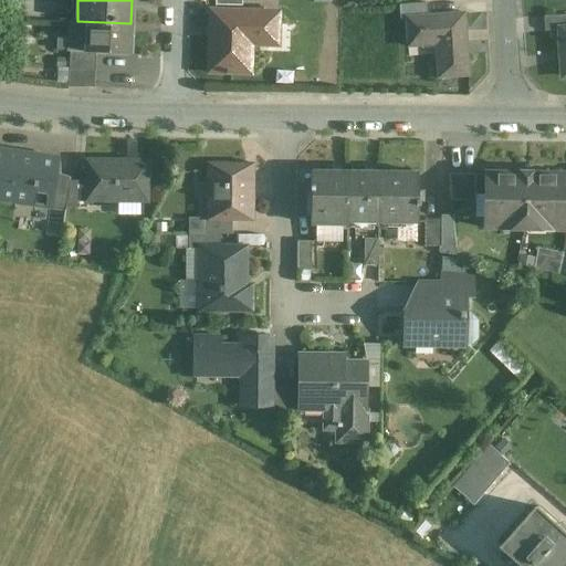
[(427,3),(398,6),(399,20),(406,19),(405,18),(428,17),(427,3)]
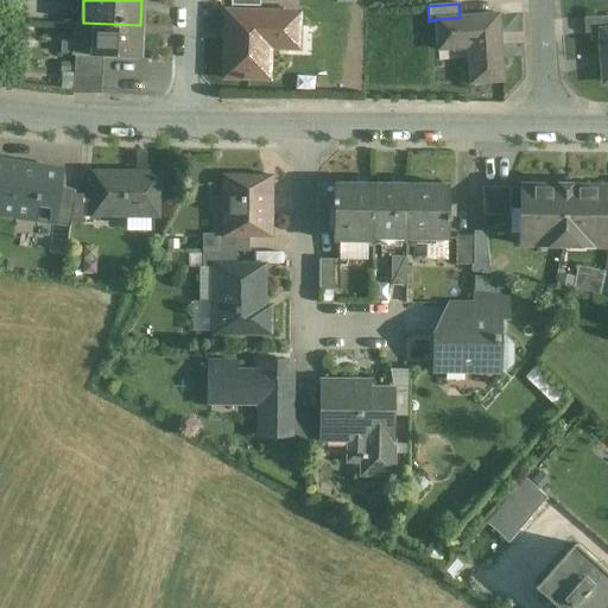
[(298,13),(225,11),(223,77),(242,77),(242,80),(247,80),(247,77),(267,77),(268,42),(297,42),(298,13)]
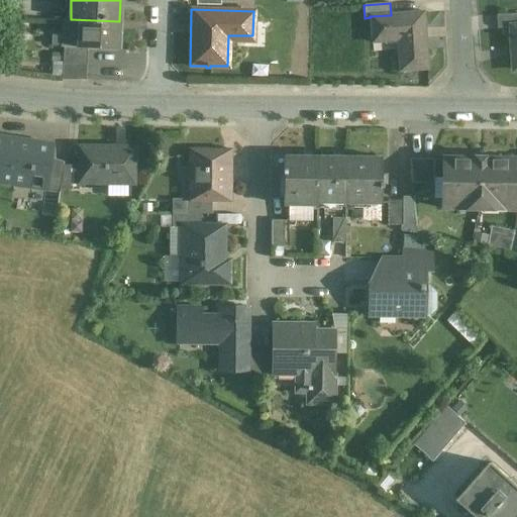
[(391,15),(370,16),(371,17),(372,42),(398,40),(400,72),(427,70),(422,12),(391,15)]
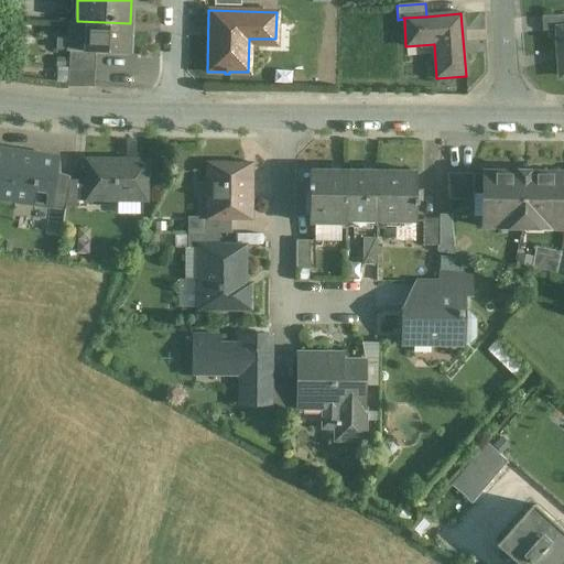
[(563,14),(543,17),(544,31),(560,31),(560,29),(563,29),(563,14)]
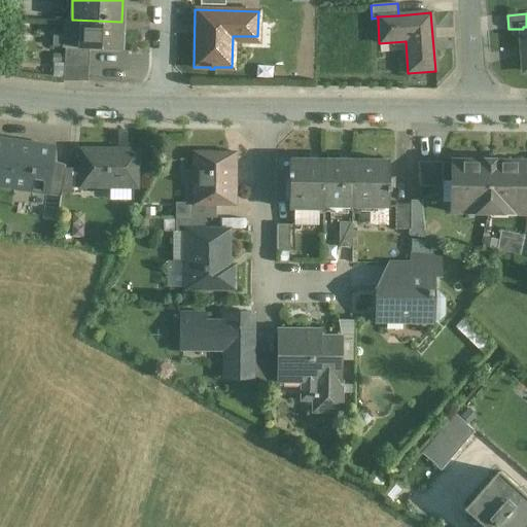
[(72,20),(64,19),(63,47),(64,47),(64,46),(80,47),(80,48),(89,48),(120,49),(121,22),(72,20)]
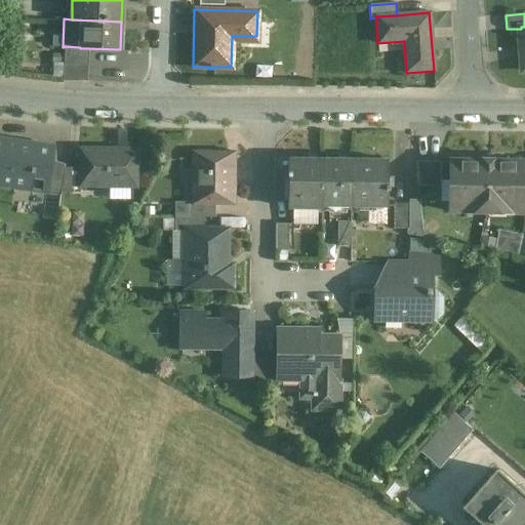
[(80,48),(80,47),(64,46),(64,47),(63,65),(88,65),(88,48),(80,48)]
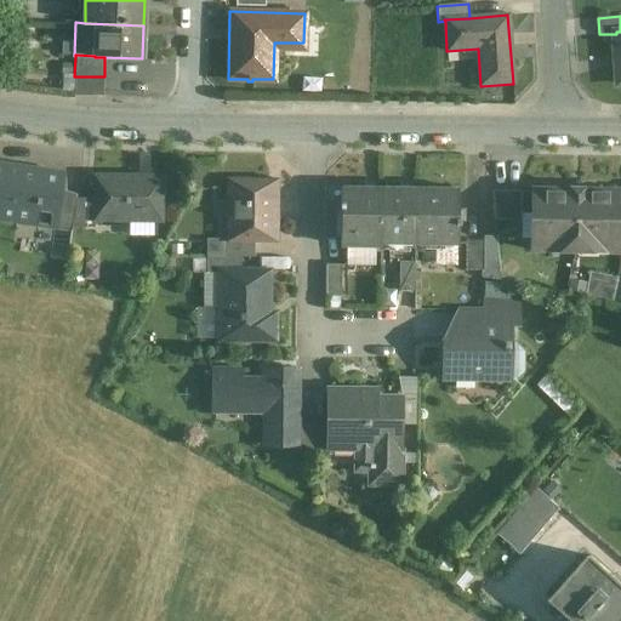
[(104,77),(74,77),(74,95),(103,96),(104,77)]
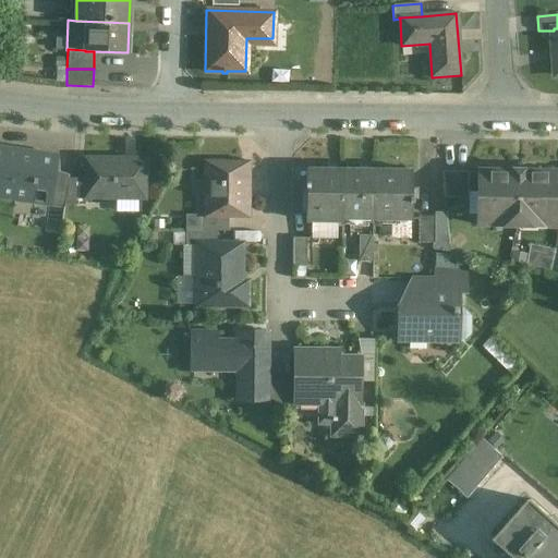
[(53,158),(0,149),(0,197),(47,205),(52,171),(53,158)]
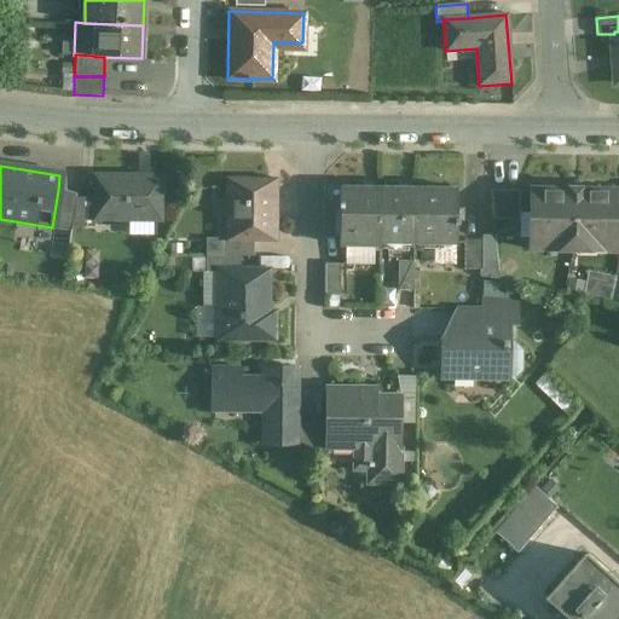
[(162,178),(94,178),(94,201),(94,221),(162,223),(162,178)]
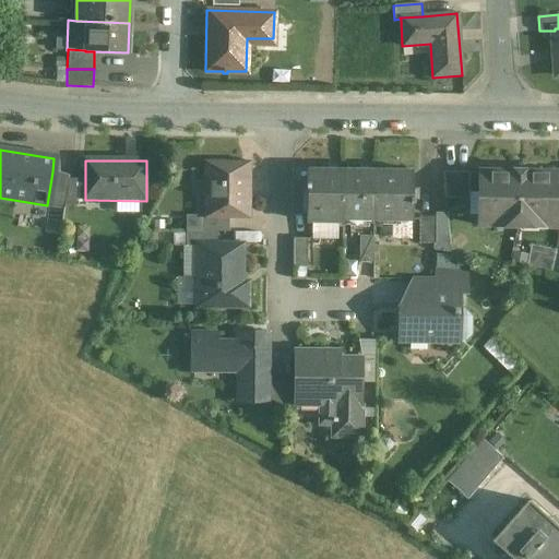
[(248,164),(206,164),(205,215),(206,216),(228,216),(248,216),(248,164)]
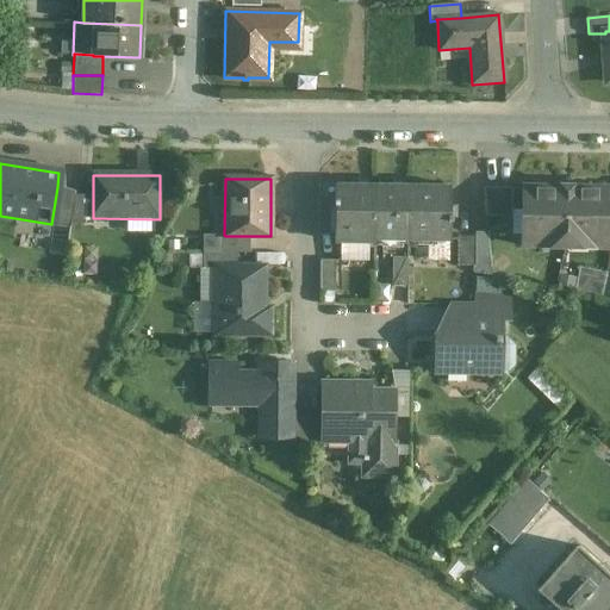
[(375,187),(335,186),(335,243),(342,243),(362,243),(368,243),(374,243),(374,242),(375,187)]
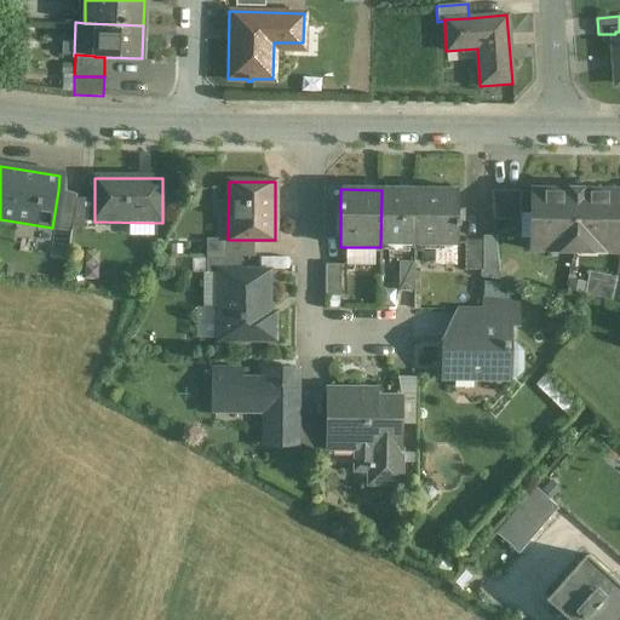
[(581,193),(581,189),(568,189),(568,193),(530,191),(529,250),(619,251),(619,193),(581,193)]
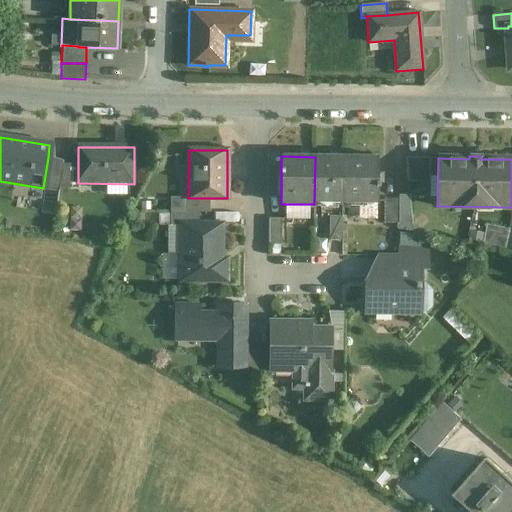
[(48,157),(43,188),(58,190),(59,187),(62,166),(62,162),(48,157)]
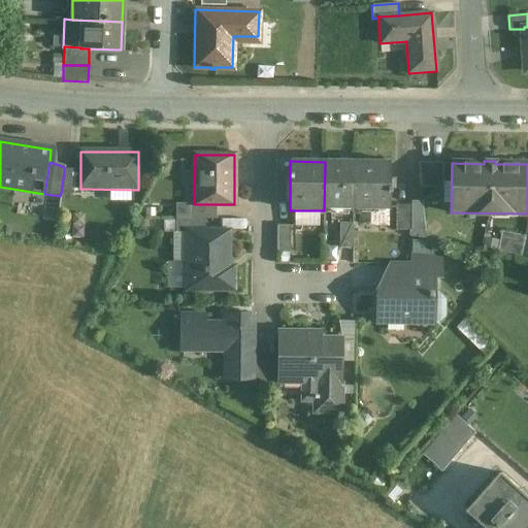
[(354,162),(325,162),(324,209),(353,209),(354,162)]
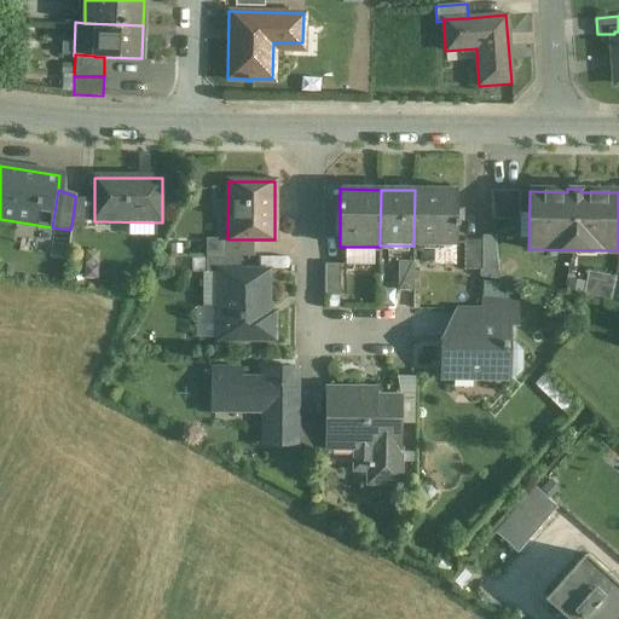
[(456,190),(415,190),(414,246),(434,247),(455,247),(456,247),(456,190)]
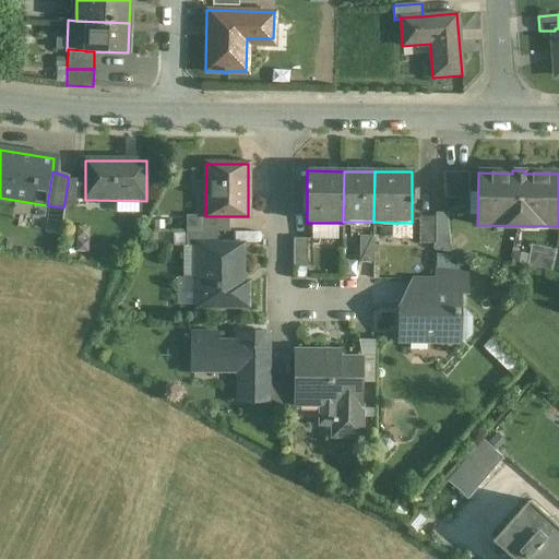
[(470,173),(443,173),(445,198),(470,199),(470,173)]
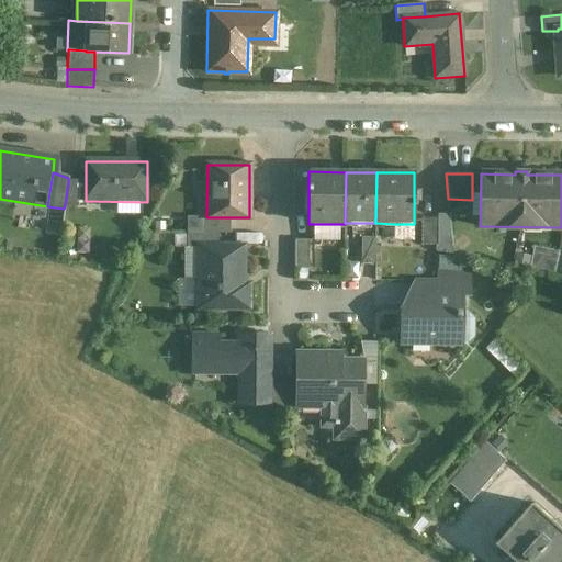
[(86,182),(68,182),(65,205),(83,206),(86,201),(86,182)]
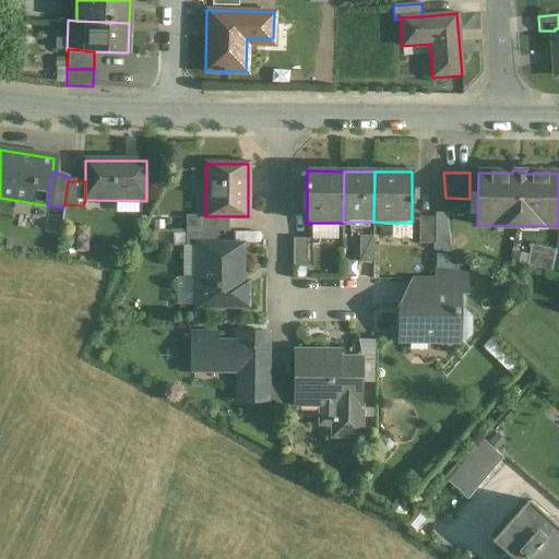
[(63,207),(47,205),(45,225),(61,227),(63,207)]
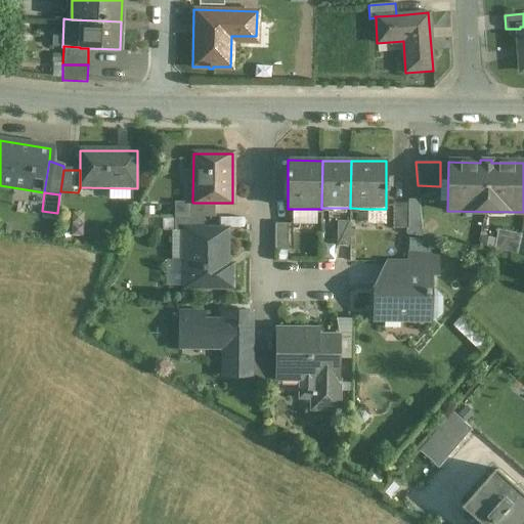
[(419,201),(407,204),(408,229),(408,234),(422,237),(419,201)]
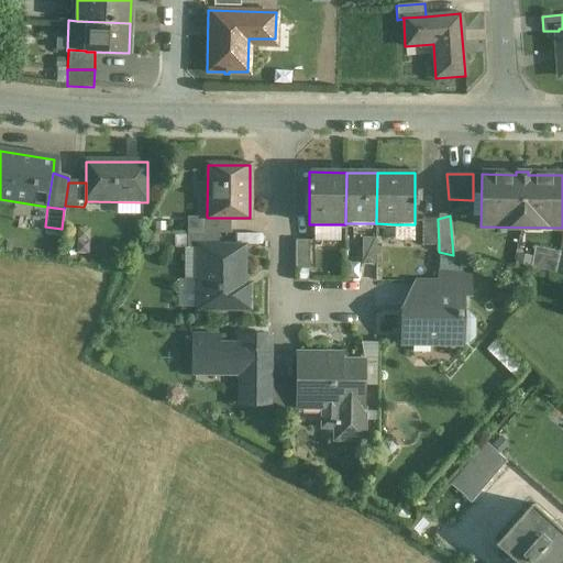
[(230,218),(208,218),(207,217),(202,217),(201,233),(202,233),(219,233),(230,233),(230,218)]
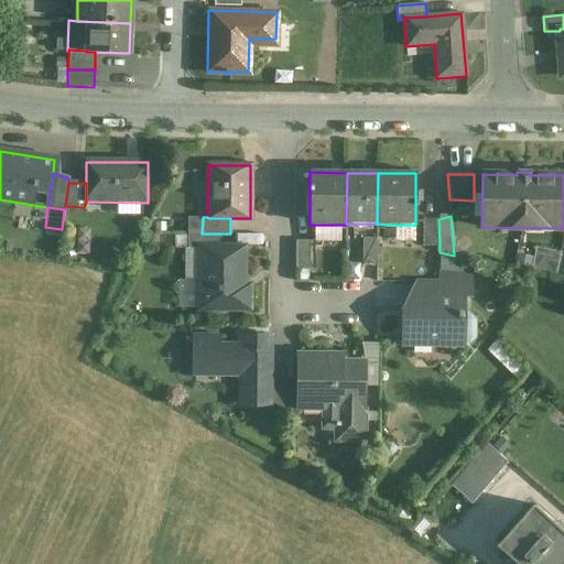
[(438,219),(423,219),(423,247),(440,247),(438,219)]
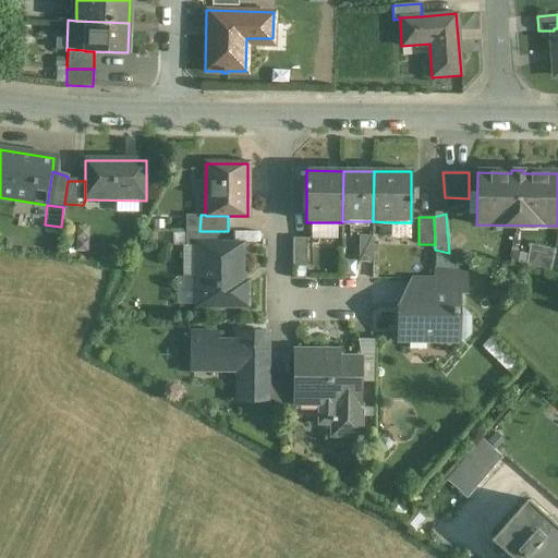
[(331,222),(313,222),(313,239),(337,239),(337,222),(331,222)]
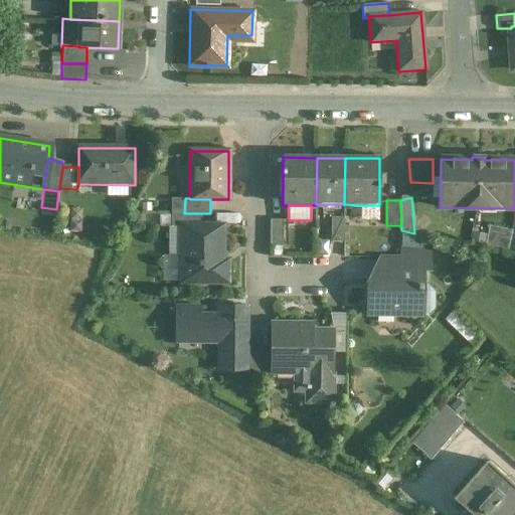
[(378,205),(361,205),(361,221),(378,221),(378,205)]
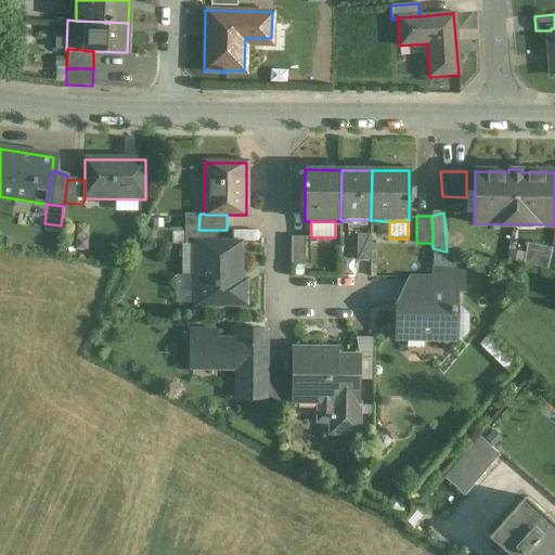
[(199,230),(198,230),(184,230),(184,244),(195,244),(195,243),(216,243),(216,230),(199,230)]
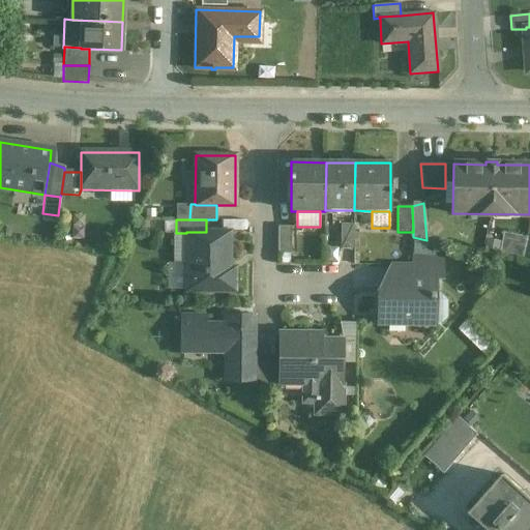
[(354,224),(342,224),(341,248),(354,248),(354,224)]
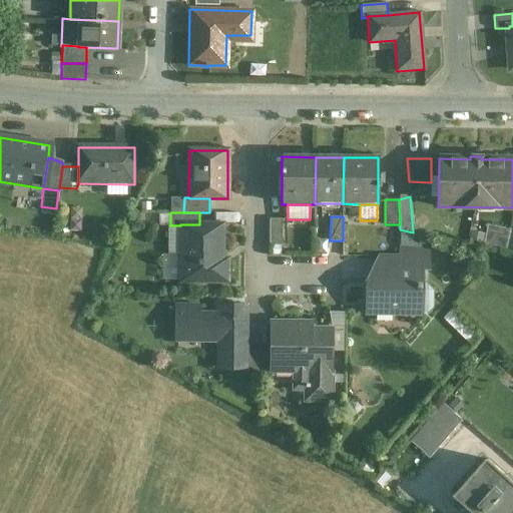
[(282,219),(269,219),(268,245),(281,245),(282,219)]
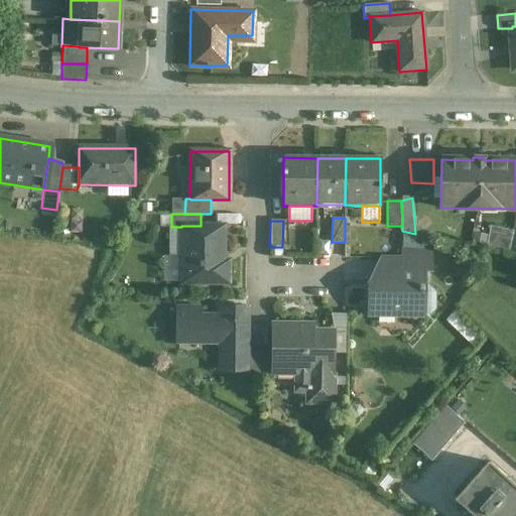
[(201,226),(181,226),(181,227),(181,282),(228,282),(228,261),(223,261),(223,226),(201,226)]
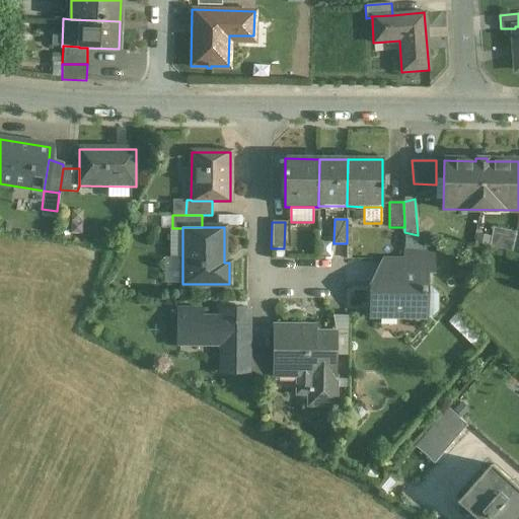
[(517,232),(493,227),(489,249),(512,253),(517,232)]
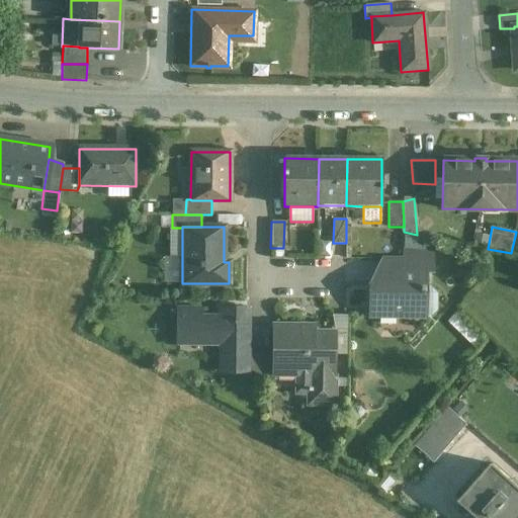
[(403,259),(390,259),(390,283),(409,283),(409,271),(427,271),(427,272),(433,272),(434,251),(403,250),(403,259)]
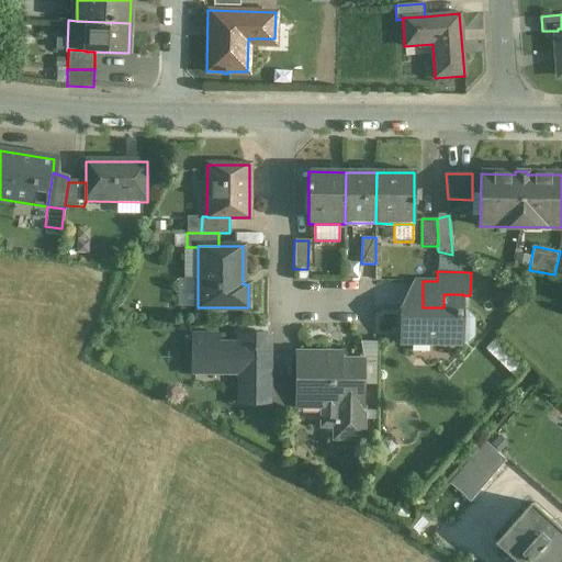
[(423,307),(400,306),(400,341),(462,343),(462,340),(468,341),(473,336),(473,318),(468,314),(463,314),(463,295),(463,294),(444,294),(444,307),(423,307)]
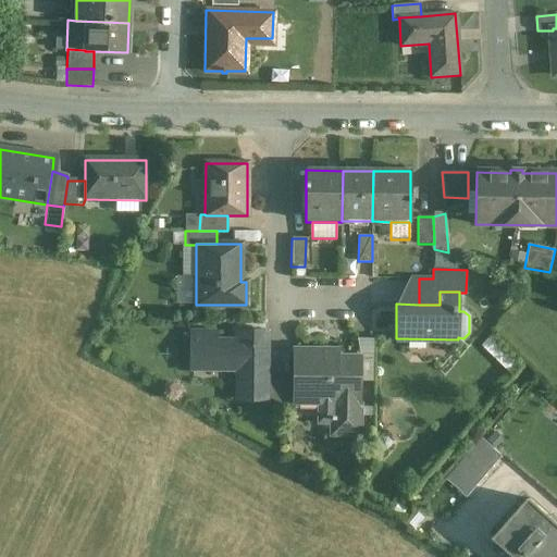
[(265,334),(238,334),(238,342),(212,342),(212,334),(193,333),(193,369),(237,369),(237,398),(263,399),(264,399),(265,381),(265,334)]
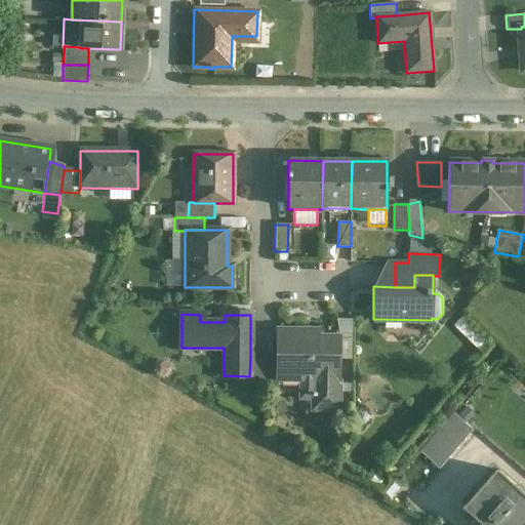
[(339,339),(306,338),(306,331),(275,331),(275,360),(274,378),(276,378),(299,378),(299,398),(313,398),(313,411),(340,411),(340,379),(338,379),(339,339)]
